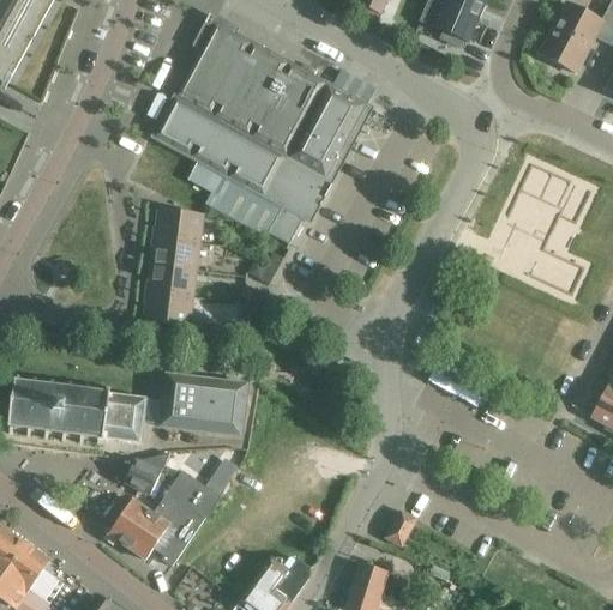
[(0,0),(0,4),(32,23),(46,0),(0,0)]
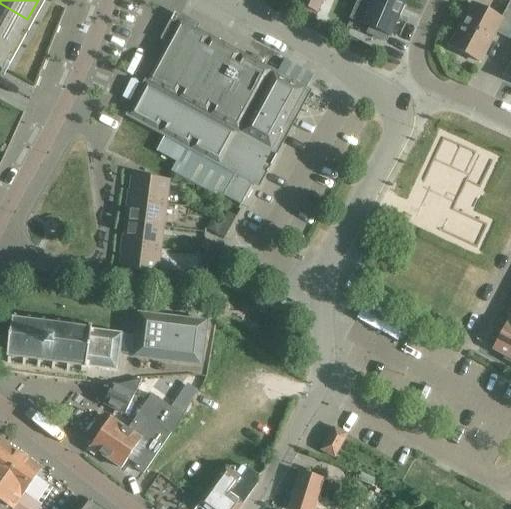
[(299,0),(299,2),(318,10),(322,0),(299,0)]
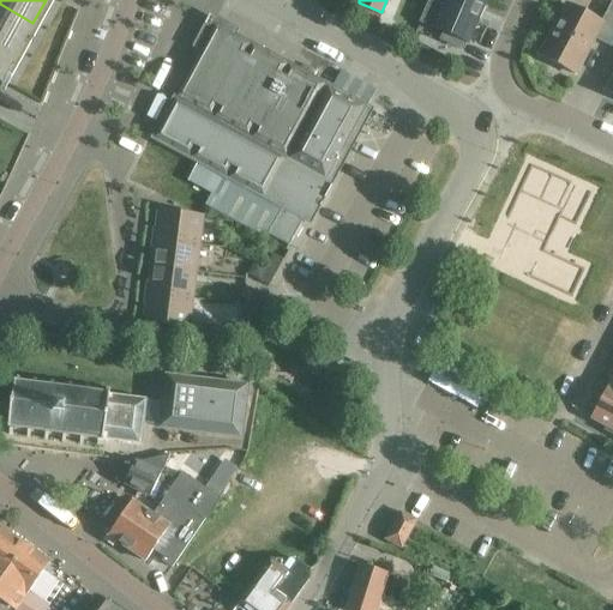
[(428,0),(421,19),(444,30),(442,37),(460,46),(463,38),(468,41),(486,0),(444,0),(443,4),(434,0),(428,0)]
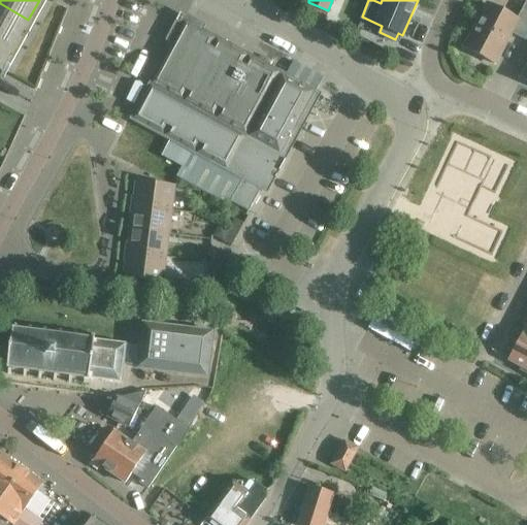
[(525,37),(526,33),(526,0),(517,17),(487,1),(464,45),(495,61),(512,30),(525,37)]
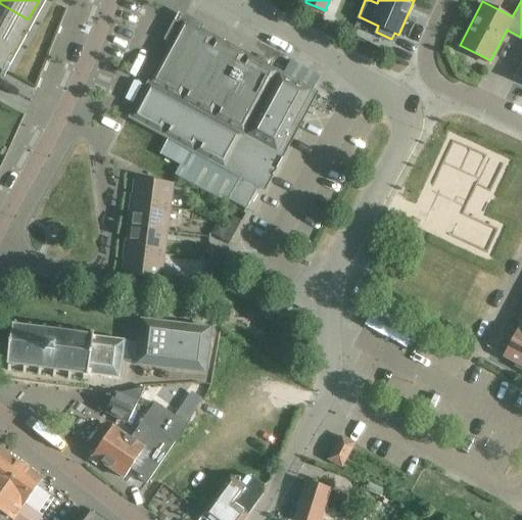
[(0,35),(14,43),(28,19),(0,3),(0,35)]
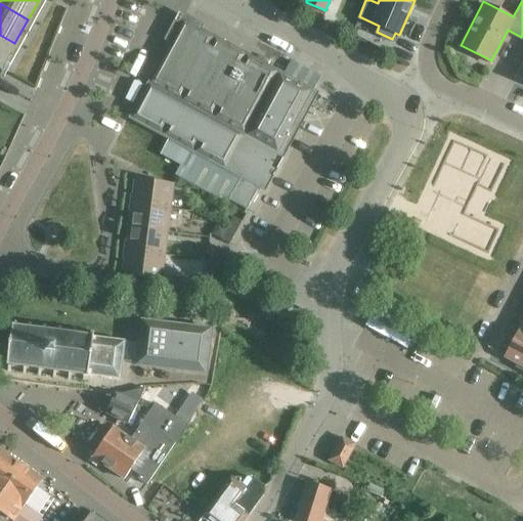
[(260,187),(278,154),(279,150),(267,144),(281,117),(295,124),(314,88),(182,16),(128,116),(241,176),(228,198),(247,208),(258,186),(260,187)]
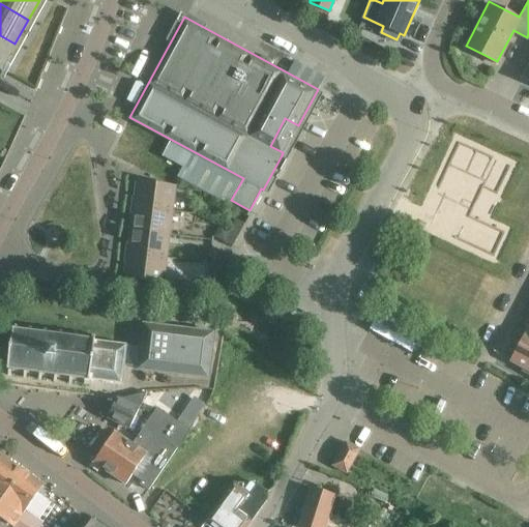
[(15,44),(0,35),(0,68),(1,69),(15,44)]
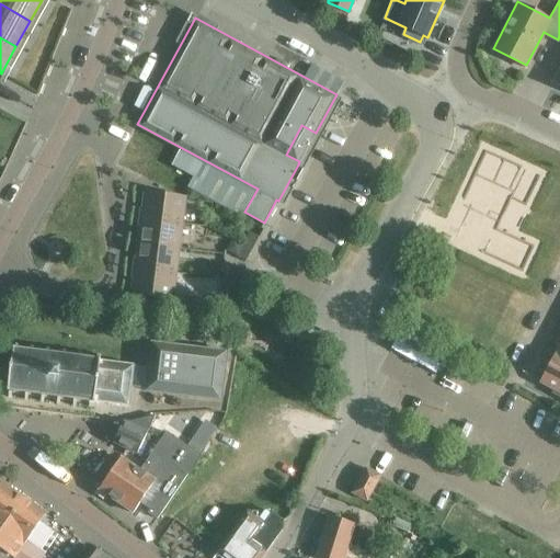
[(145,190),(141,215),(182,220),(185,195),(145,190)]
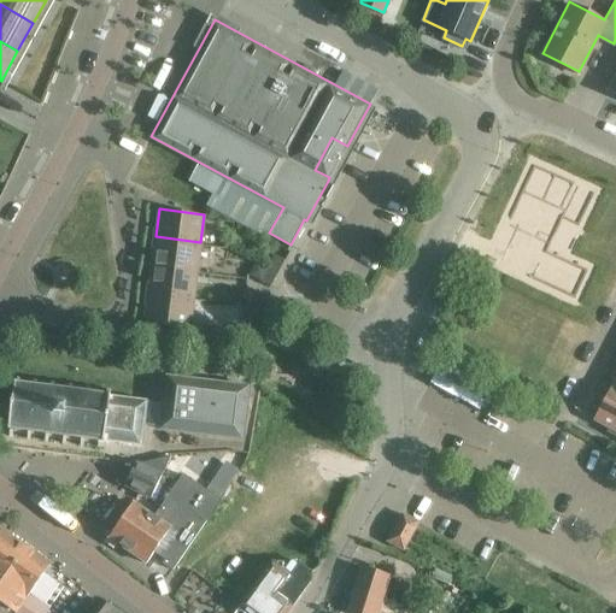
[(156,236),(152,264),(197,270),(200,242),(156,236)]
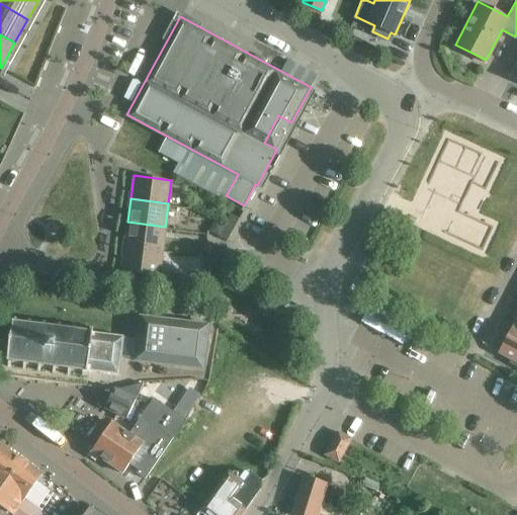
[(232,212),(226,224),(233,228),(240,217),(232,212)]
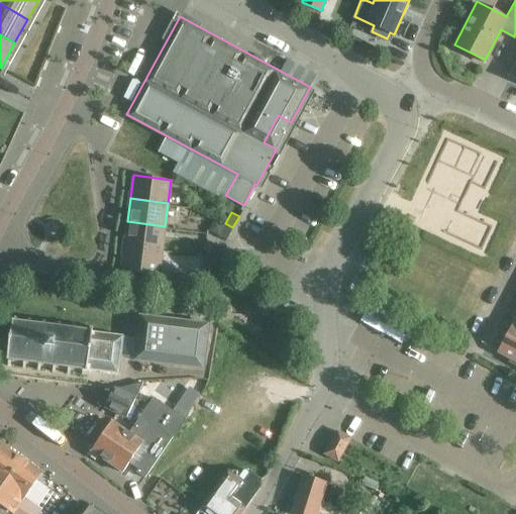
[(162,249),(165,226),(127,221),(124,245),(162,249)]
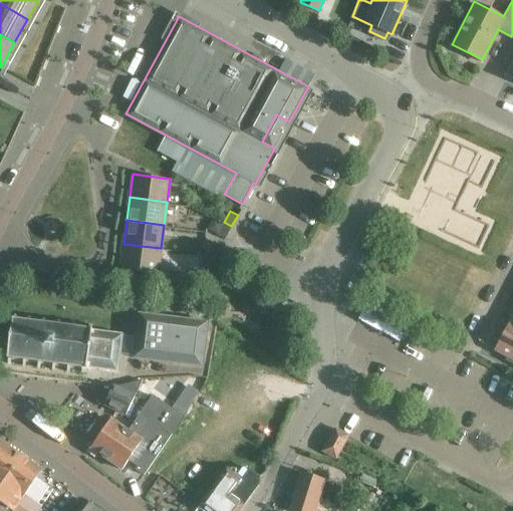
[(225,237),(231,226),(224,222),(218,233),(225,237)]
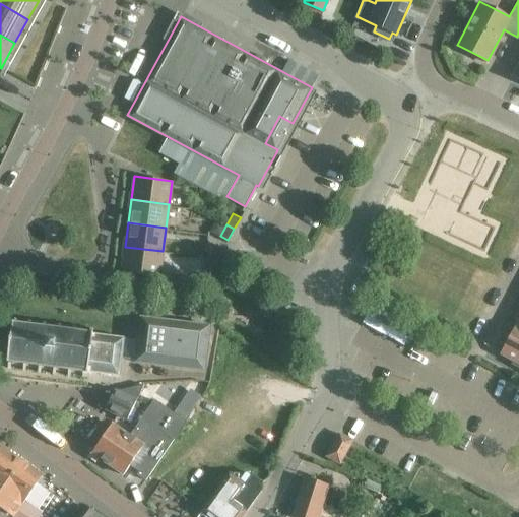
[(325,247),(327,248),(332,239),(329,237),(327,240),(323,238),(319,246),(324,249),(325,247)]
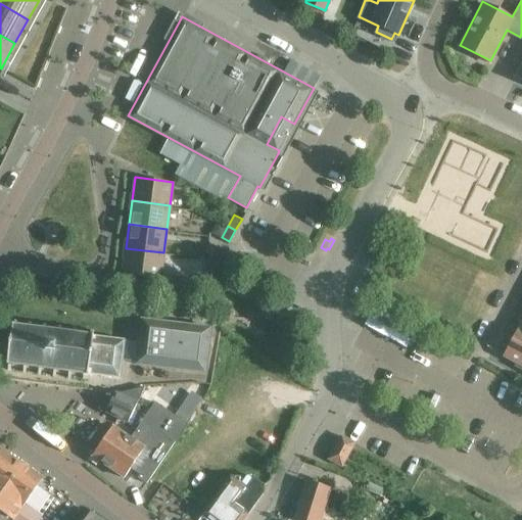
[(218,244),(211,255),(220,260),(226,248),(218,244)]
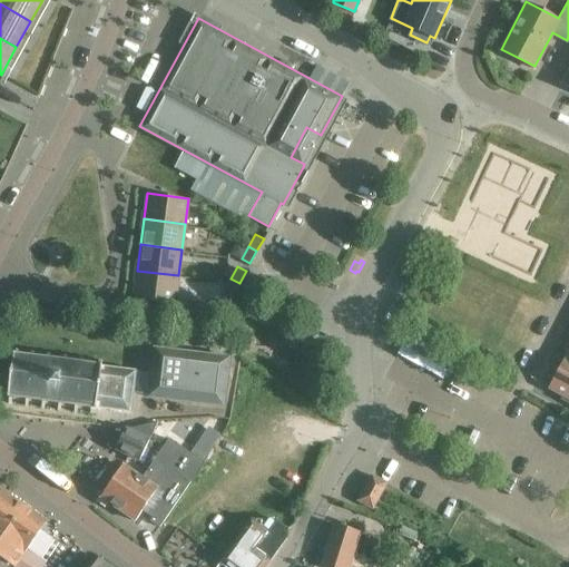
[(175,302),(178,275),(137,271),(134,296),(175,302)]
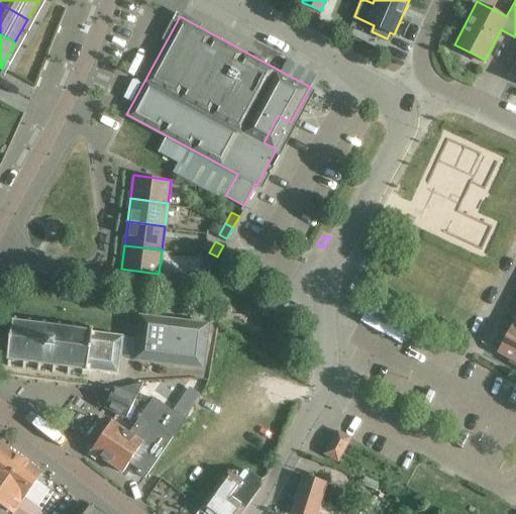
[(210,268),(217,257),(209,252),(203,264),(210,268)]
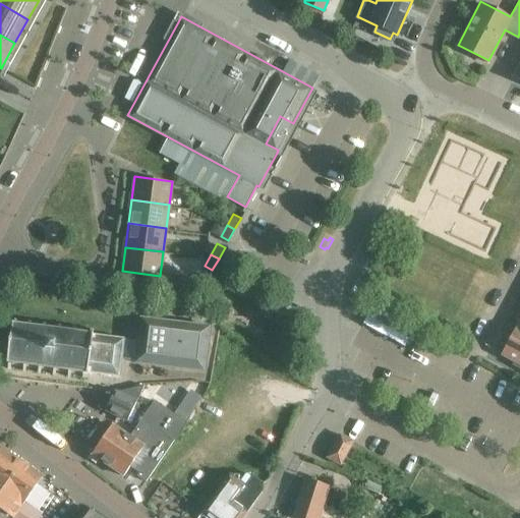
[(93,327),(90,326),(90,330),(75,329),(75,325),(72,324),(72,328),(60,327),(61,323),(58,323),(58,327),(46,325),(46,321),(43,321),(43,325),(31,323),(31,320),(29,319),(27,323),(15,322),(16,318),(12,317),(12,322),(9,322),(8,325),(11,325),(9,342),(7,357),(5,357),(4,361),(9,361),(8,366),(11,366),(11,362),(23,364),(23,367),(26,368),(26,364),(39,366),(38,369),(41,370),(42,366),(53,368),(52,371),(56,371),(56,368),(68,369),(67,373),(70,373),(71,369),(81,371),(81,373),(88,375),(88,372),(91,373),(91,370),(120,376),(122,357),(136,359),(135,361),(205,369),(210,326),(210,325),(141,317),(138,339),(132,338),(124,337),(93,333),(93,327)]
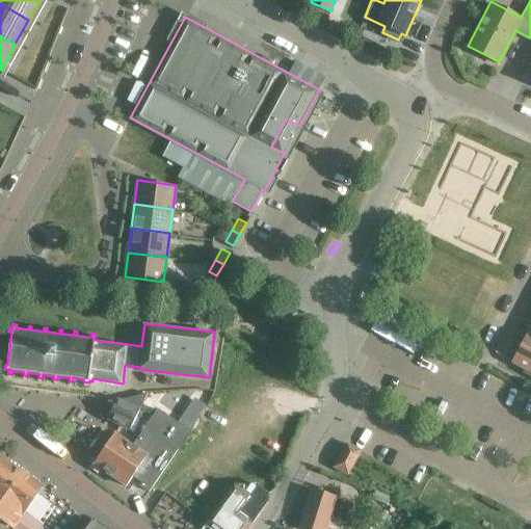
[(530,333),(527,331),(511,361),(525,367),(523,371),(530,375),(530,333)]
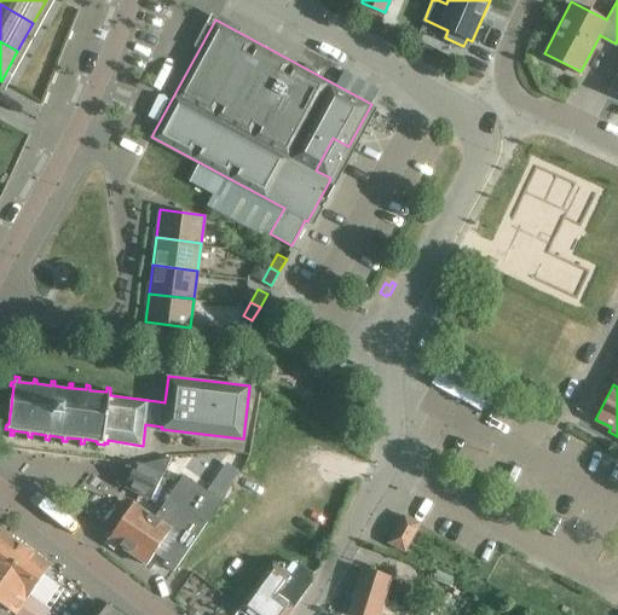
[(136,463),(125,485),(140,492),(152,498),(173,456),(137,464),(136,463)]
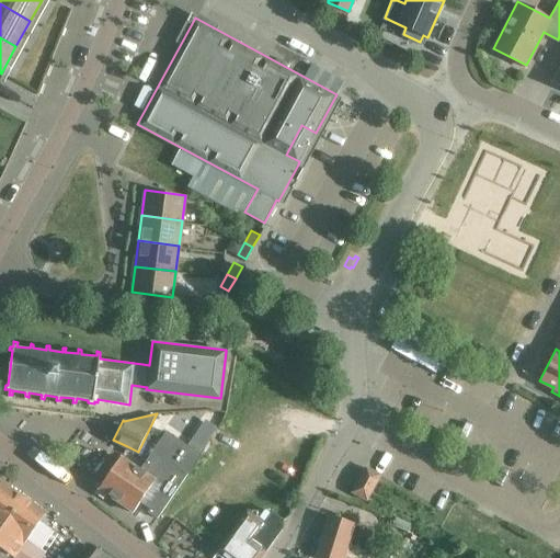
[(121,456),(100,487),(152,524),(201,454),(167,430),(140,469),(121,456)]
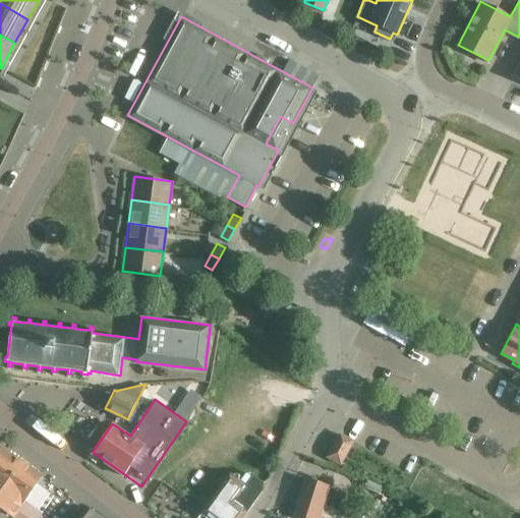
[(353,440),(340,432),(336,440),(330,450),(327,455),(341,463),(353,440)]
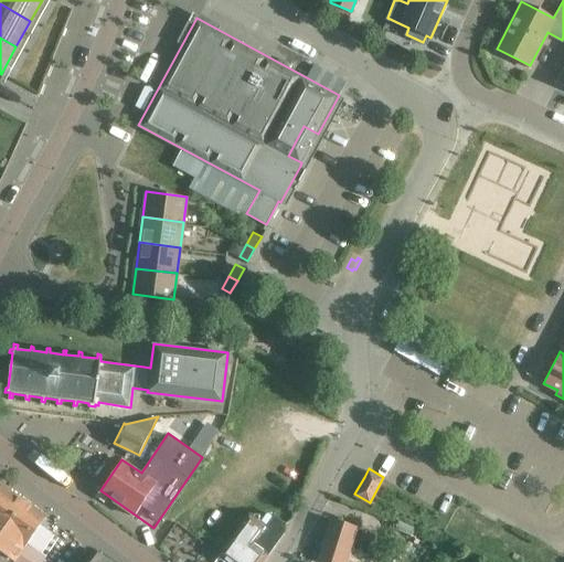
[(0,561),(12,561),(45,515),(1,484),(0,485),(0,484),(0,561)]
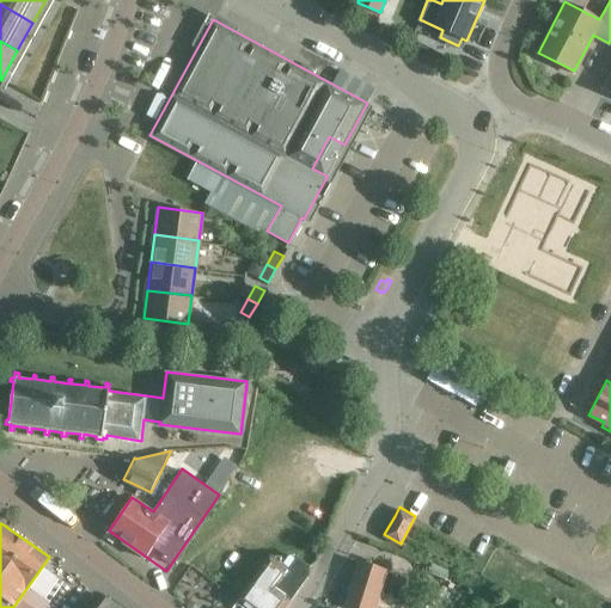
[(282,607),(306,575),(309,565),(295,556),(279,554),(269,553),(236,599),(248,607),(282,607)]
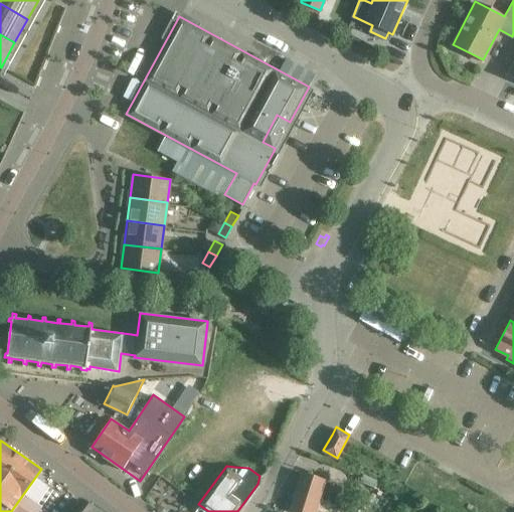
[(294,511),(315,511),(326,479),(302,471),(290,511),(294,511)]
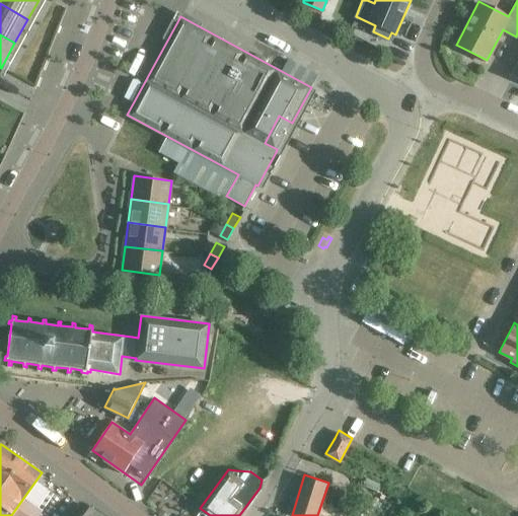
[(101,515),(89,507),(83,515),(101,515)]
